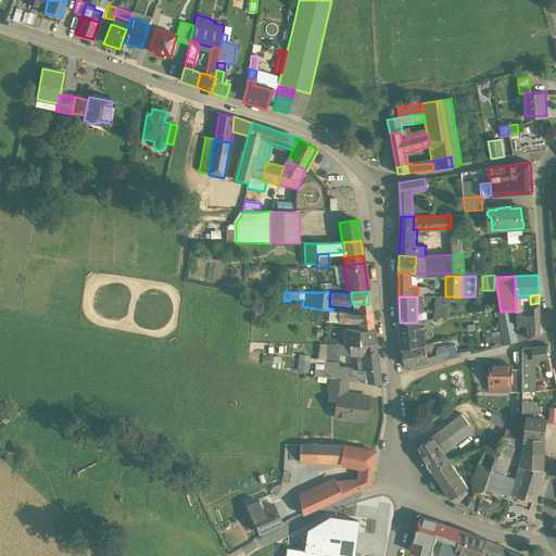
[(449,317),(451,297),(445,297),(436,297),(433,319),(449,317)]
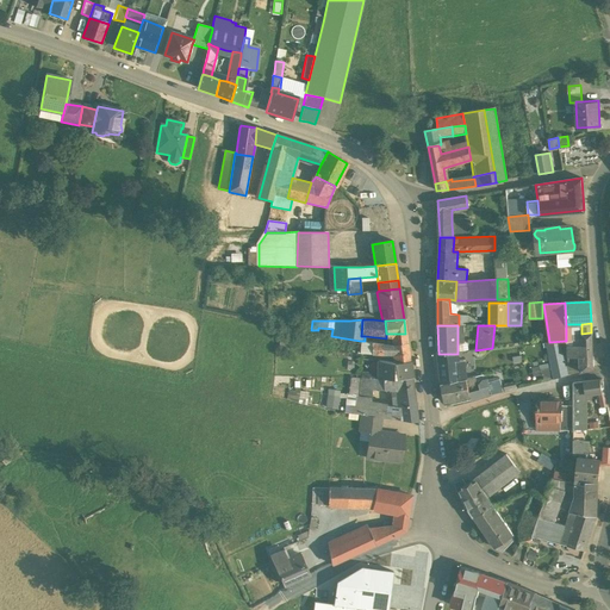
[(591,332),(582,334),(583,346),(567,346),(567,358),(579,356),(580,372),(593,366),(591,332)]
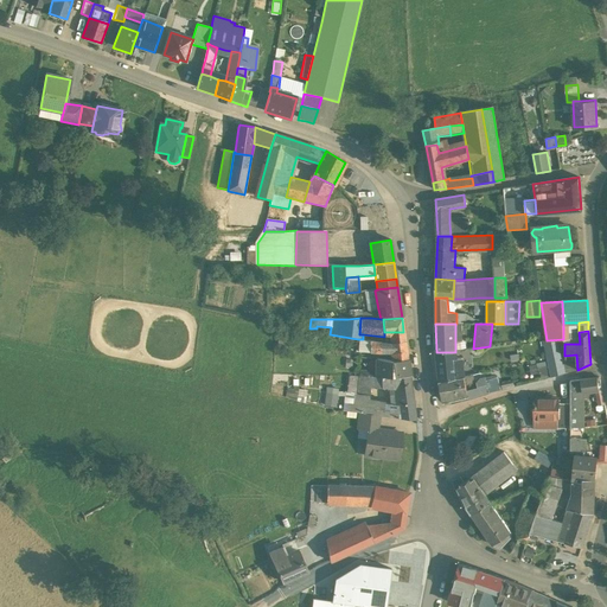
[(403,332),(391,332),(393,344),(404,344),(403,332)]
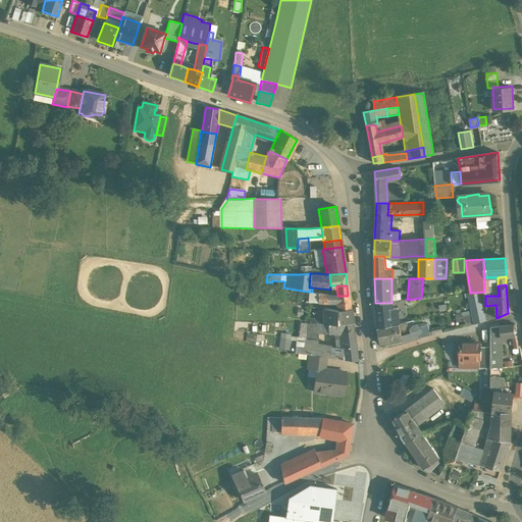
[(312,292),(308,292),(307,302),(318,303),(318,293),(312,292)]
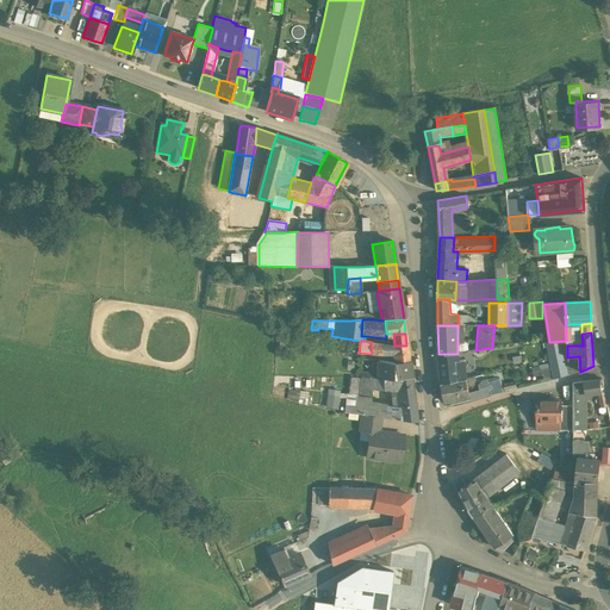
[(553,379),(568,375),(567,358),(567,346),(566,341),(549,342),(546,343),(549,359),(553,379)]
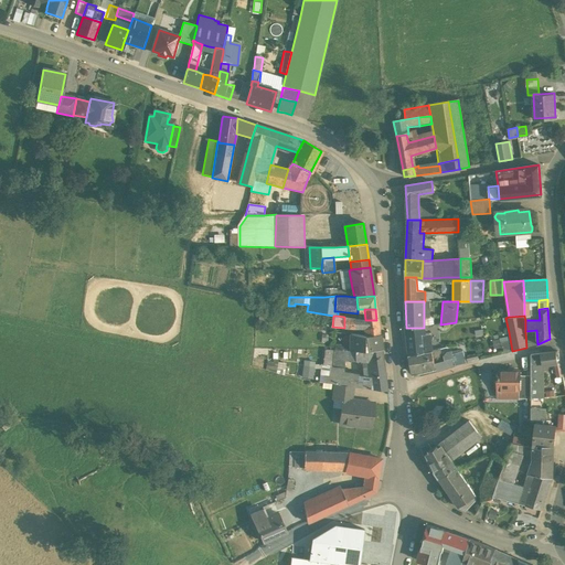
[(354,318),(344,317),(344,328),(354,329),(361,329),(361,328),(361,320),(354,318)]
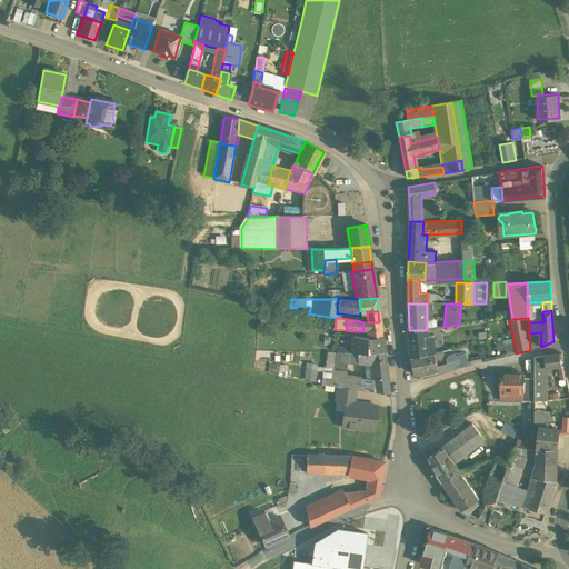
[(368,322),(363,322),(363,330),(367,330),(381,331),(379,322),(368,322)]
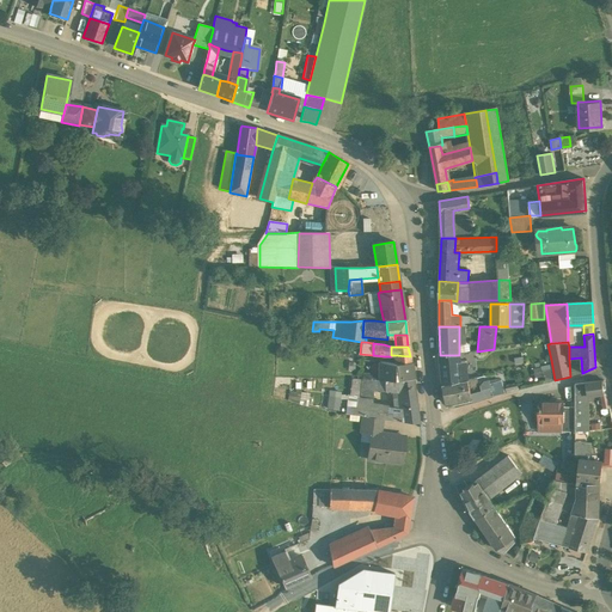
[(440,355),(444,385),(467,380),(466,361),(460,362),(459,355),(440,355)]
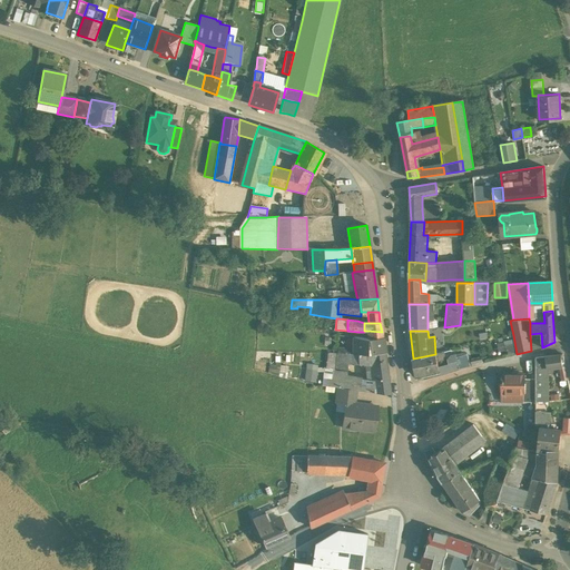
[(541,333),(530,334),(531,351),(542,347),(541,333)]
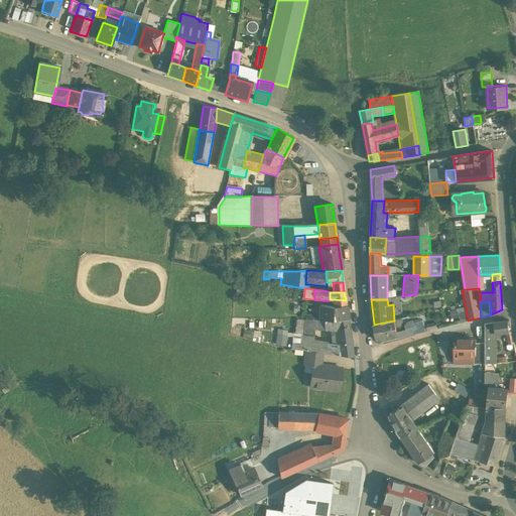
[(347,307),(334,306),(321,305),(321,315),(321,321),(324,321),(328,321),(332,321),(333,324),(337,323),(335,308),(347,307)]
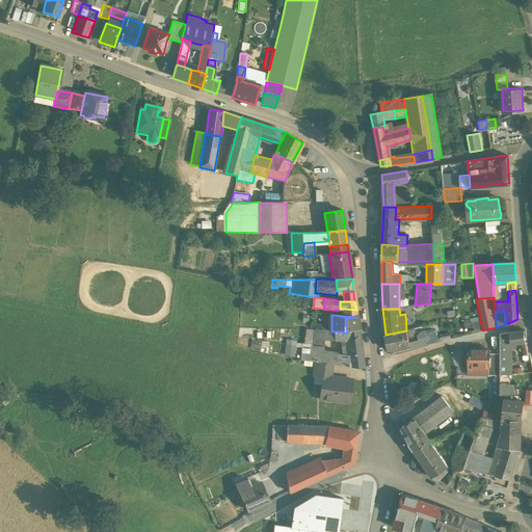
[(357,317),(345,318),(347,333),(360,331),(358,323),(357,317)]
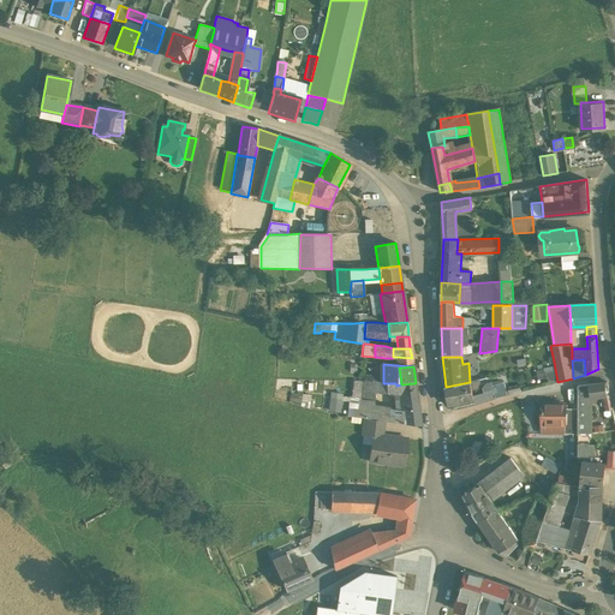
[(490,377),(481,380),(484,393),(494,390),(493,386),(490,377)]
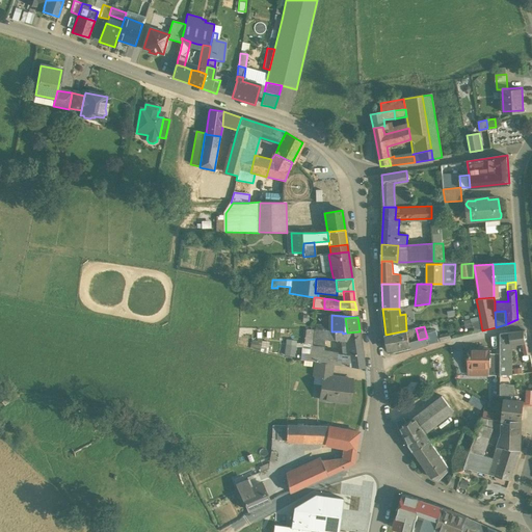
[(325,330),(316,330),(304,330),(304,344),(301,344),(300,360),(315,362),(323,363),(324,351),(324,340),(325,330)]
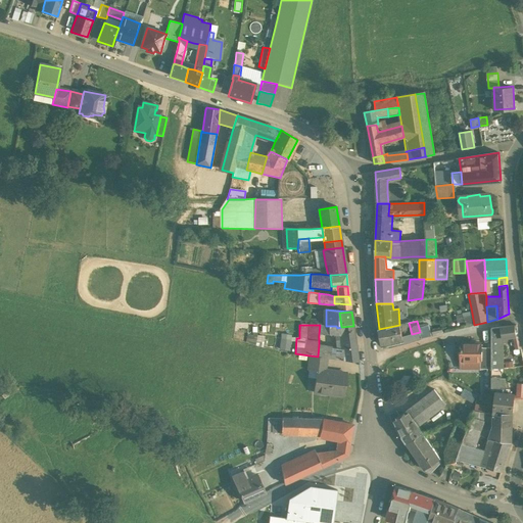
[(320,325),(319,334),(328,334),(328,326),(326,326),(320,325)]
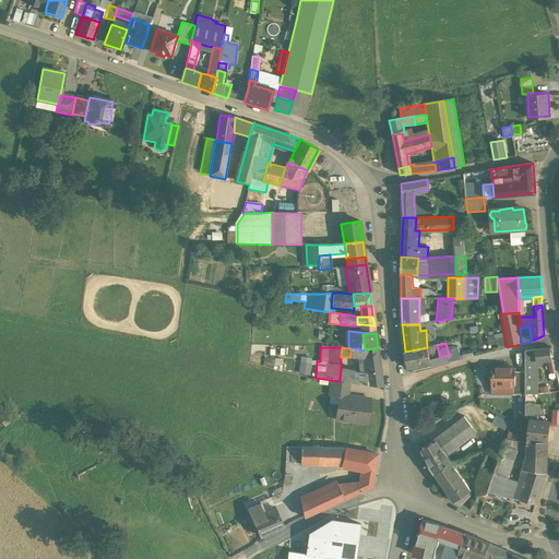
[(405,352),(407,367),(421,364),(421,365),(430,364),(427,347),(405,352)]
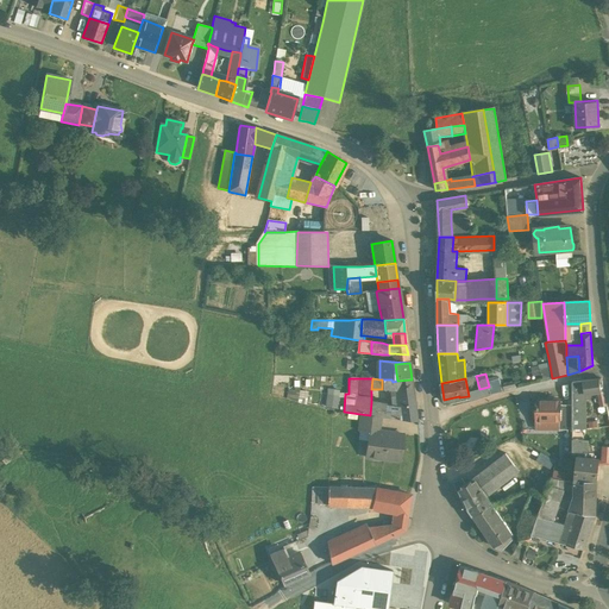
[(412,380),(397,381),(393,382),(391,380),(387,380),(382,380),(382,389),(390,390),(390,397),(400,397),(401,412),(387,410),(385,418),(416,421),(412,380)]
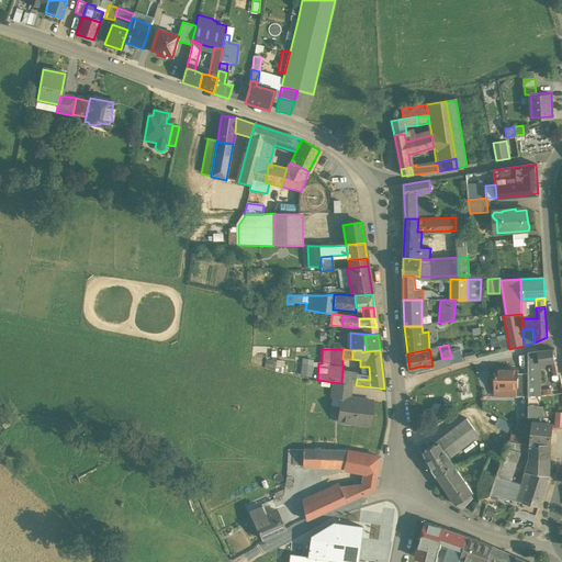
[(460,350),(450,352),(451,357),(452,362),(460,362),(463,361),(460,350)]
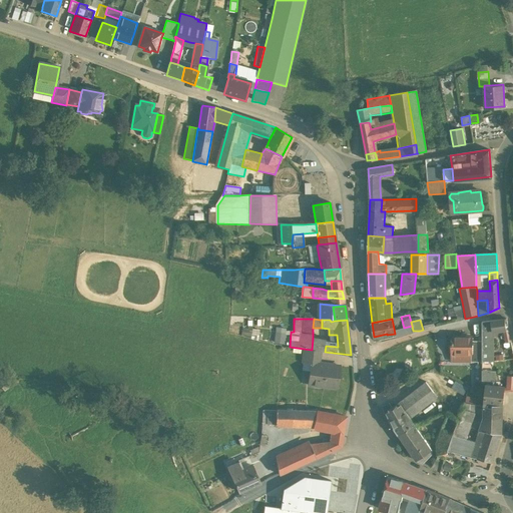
[(505,320),(492,321),(493,332),(503,331),(506,330),(505,320)]
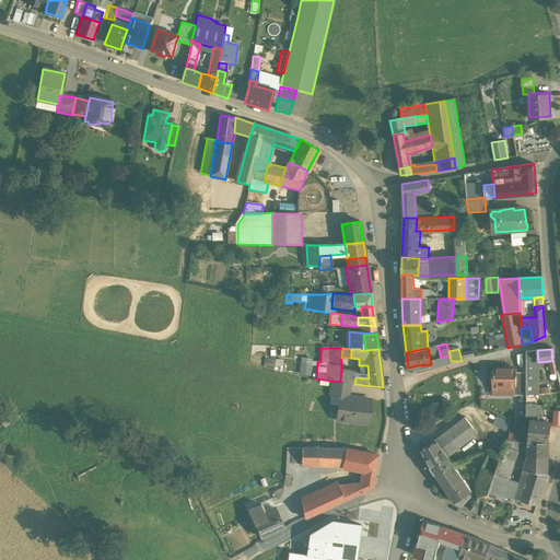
[(526,352),(526,369),(538,369),(538,362),(537,350),(526,352)]
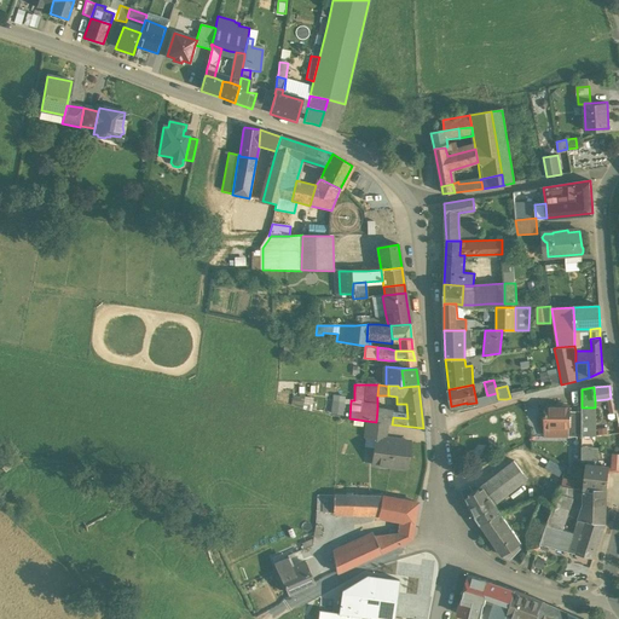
[(497,393),(487,395),(489,397),(490,404),(498,401),(498,399),(497,393)]
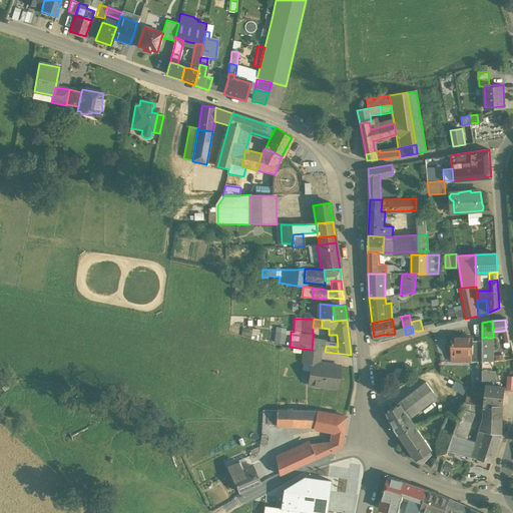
[(405,329),(397,332),(397,338),(406,335),(405,329)]
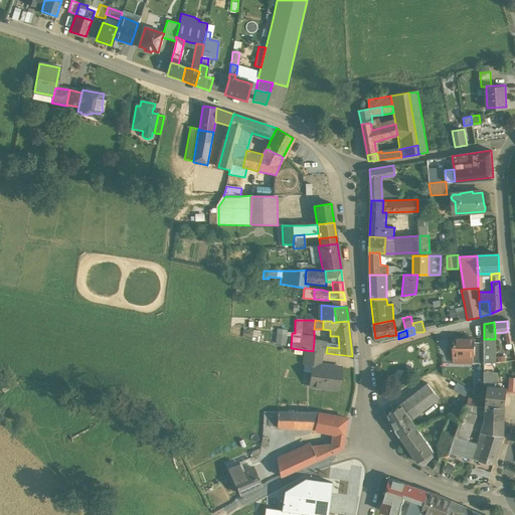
[(474,339),(454,338),(454,346),(451,348),(451,352),(454,356),(473,356),(474,343),(474,339)]
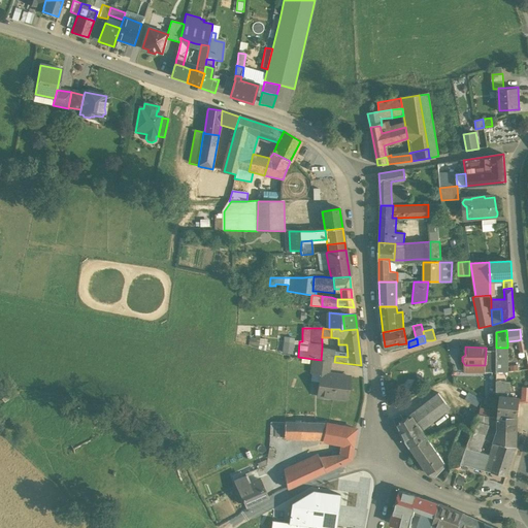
[(496,351),(496,361),(507,361),(507,348),(496,348),(496,351)]
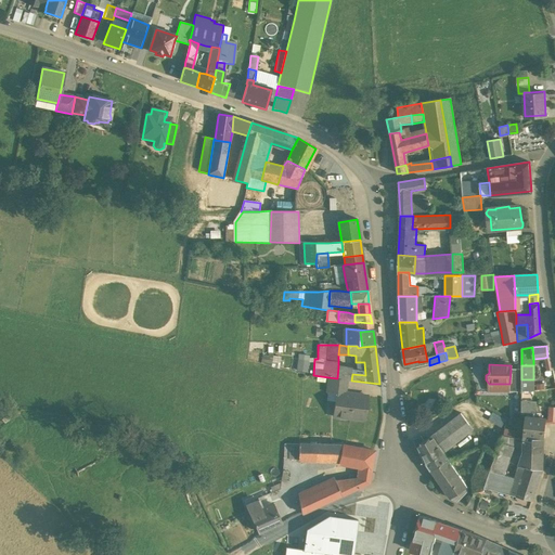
[(338,366),(337,378),(347,379),(351,381),(352,374),(352,369),(338,366)]
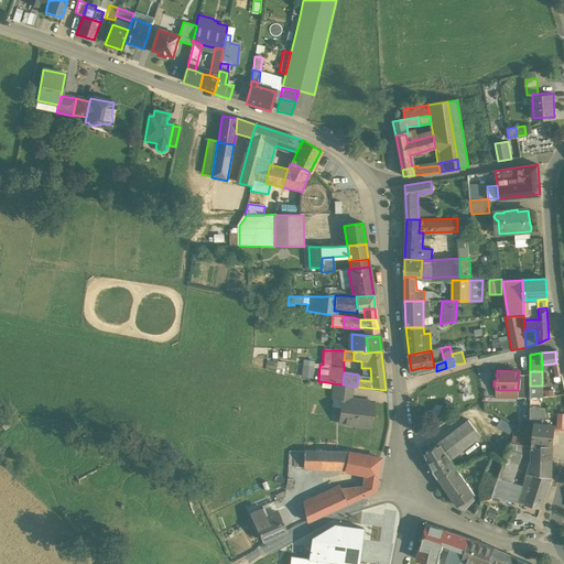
[(519,376),(518,390),(518,398),(530,399),(530,397),(530,386),(530,375),(519,376)]
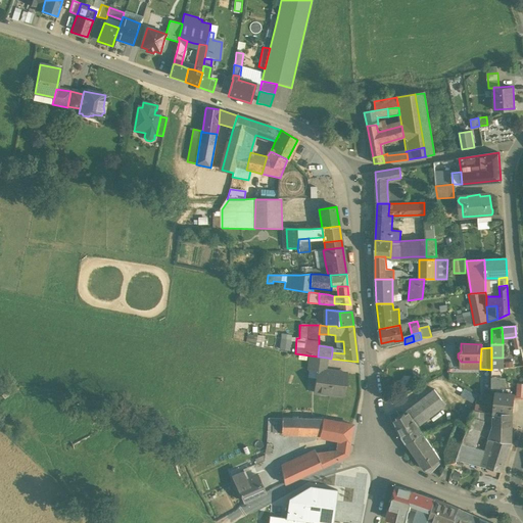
[(318,357),(310,355),(308,369),(317,370),(325,371),(327,358),(318,357)]
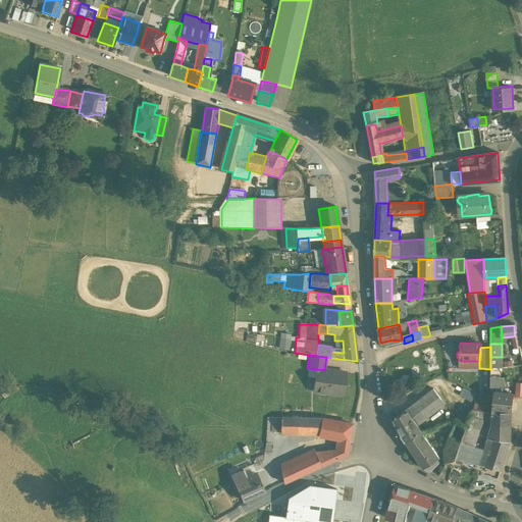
[(502,357),(490,357),(490,367),(502,367),(502,357)]
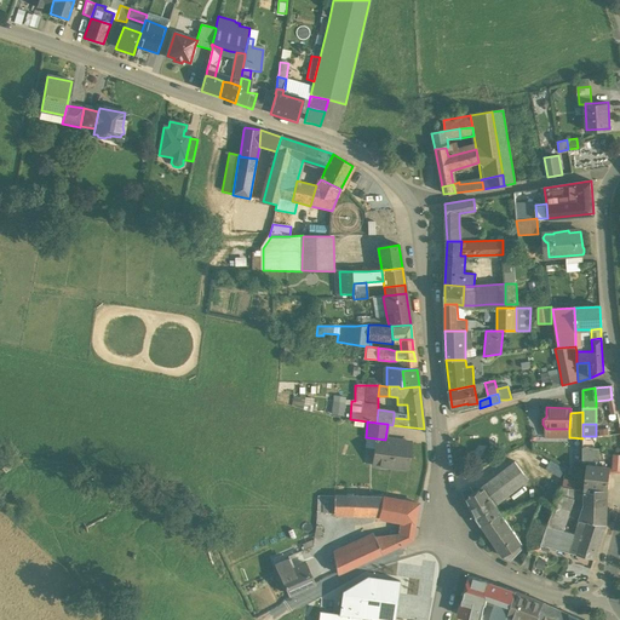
[(385,440),(375,438),(373,455),(377,460),(377,465),(407,469),(411,442),(385,440)]
